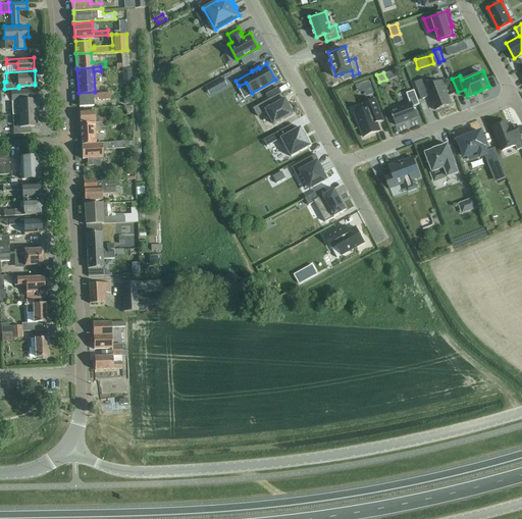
[(372,75),(358,80),(362,92),(376,88),(372,75)]
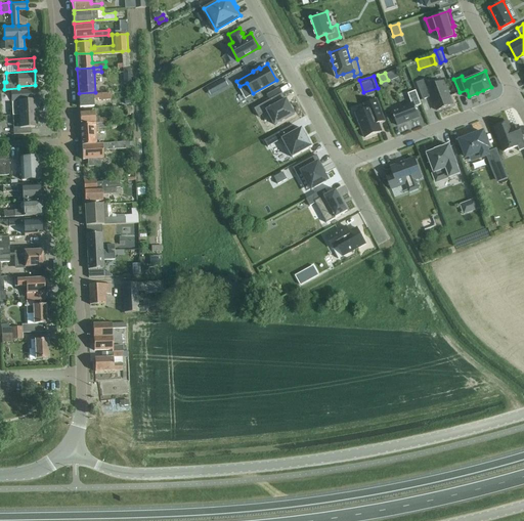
[(218,89),(228,84),(224,77),(214,82),(218,89)]
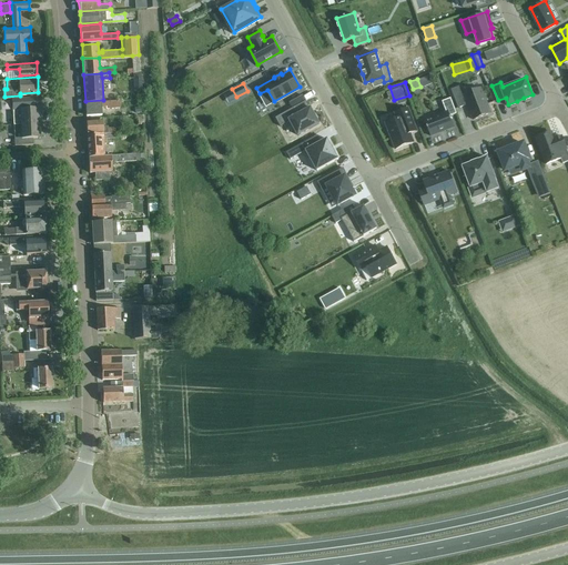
[(460,83),(452,87),(458,106),(468,102),(474,118),(490,111),(482,86),(464,92),(460,83)]
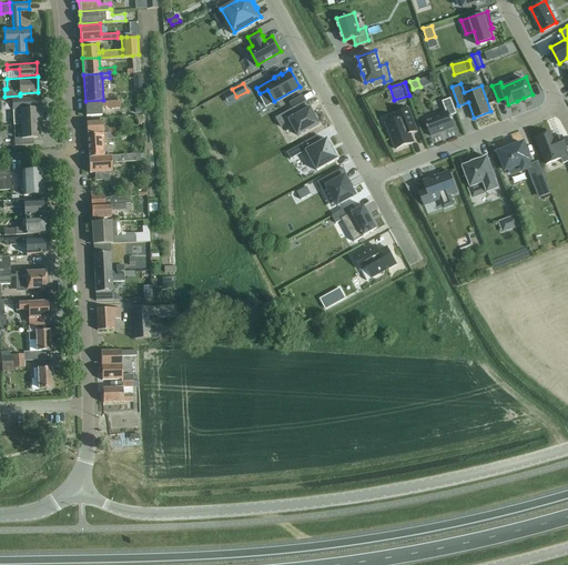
[(303,93),(290,101),(293,107),(306,99),(303,93)]
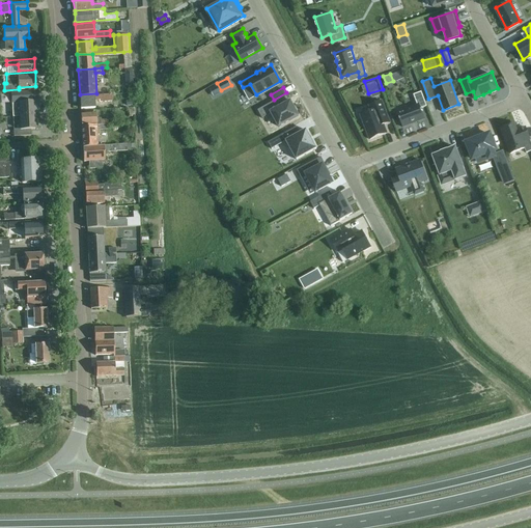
[(32,89),(11,90),(12,114),(20,114),(35,113),(35,109),(37,109),(36,100),(33,100),(32,89)]
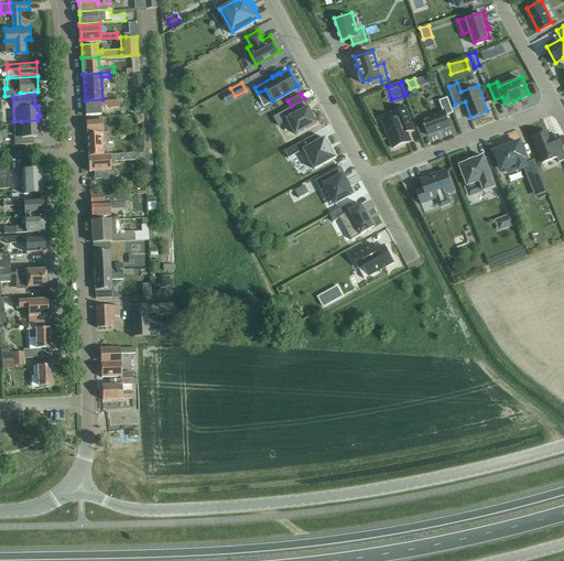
[(443,109),(422,117),(427,132),(451,123),(446,111),(452,109),(446,96),(440,98),(443,109)]
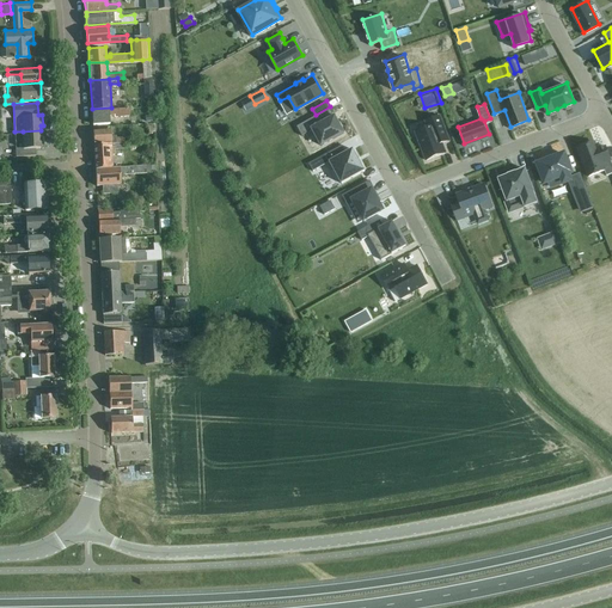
[(111,108),(92,109),(92,123),(109,122),(109,112),(114,112),(114,115),(129,114),(129,106),(124,106),(117,108),(111,108)]
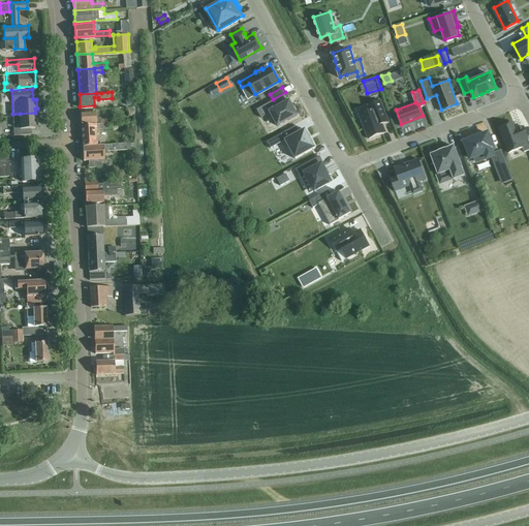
[(273,99),(256,107),(260,116),(270,111),(278,124),(298,113),(289,98),(288,99),(285,92),(273,99)]
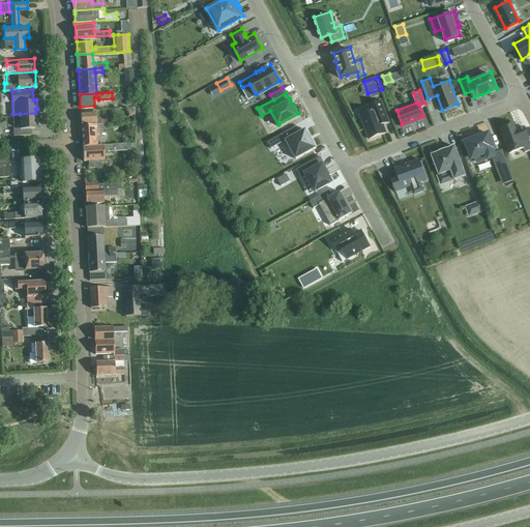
[(390,120),(382,98),(367,103),(370,109),(359,113),(369,138),(387,130),(384,122),(390,120)]
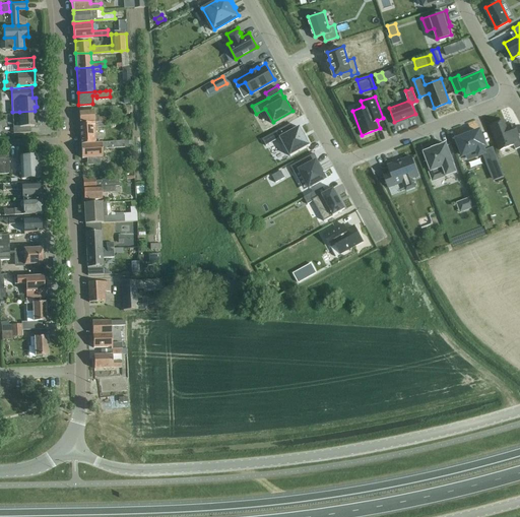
[(94,116),(93,110),(93,108),(79,109),(79,122),(105,120),(105,115),(94,116)]
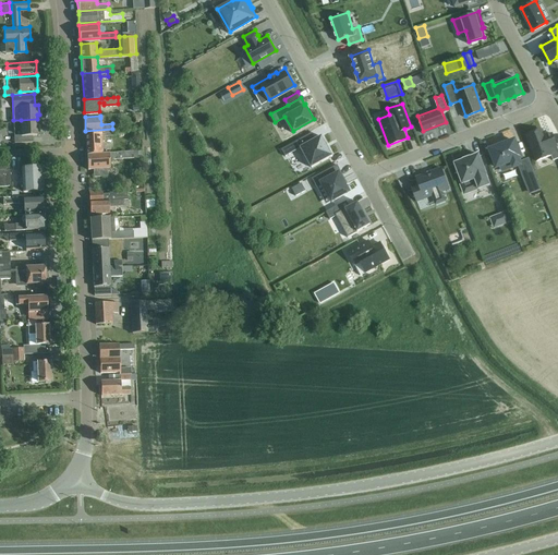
[(22,133),(14,134),(14,141),(33,140),(33,133),(40,133),(39,123),(38,123),(37,119),(21,120),(22,133)]
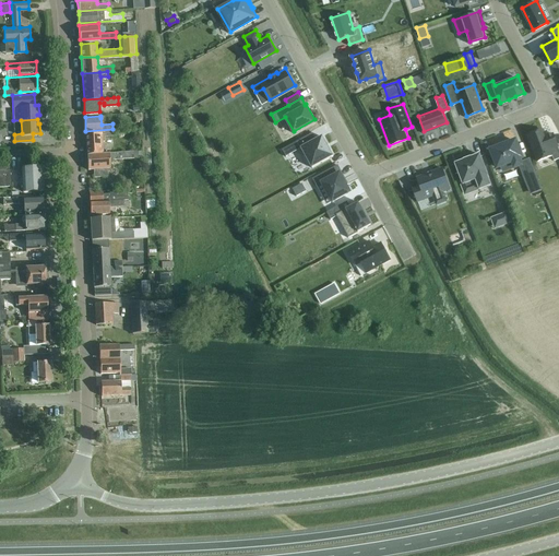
[(558,156),(558,146),(554,132),(546,134),(544,128),(527,134),(537,160),(552,153),(554,158),(558,156)]
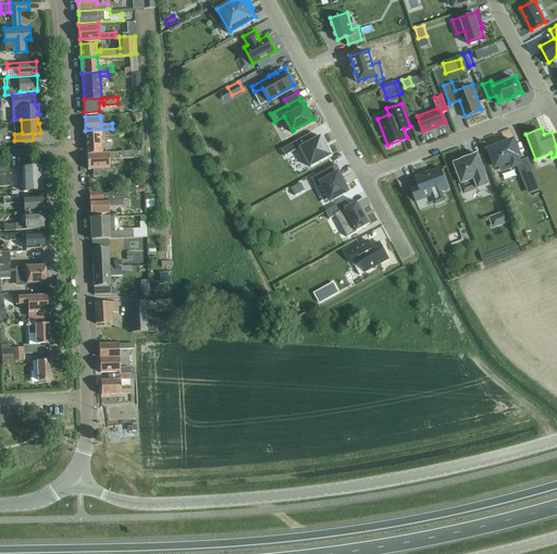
[(85,131),(87,151),(102,150),(101,138),(104,138),(104,134),(113,133),(112,128),(85,131)]
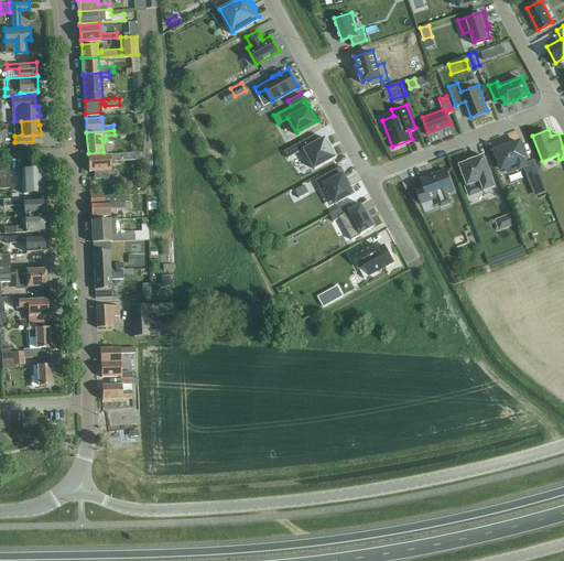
[(315,132),(301,141),(304,148),(315,168),(336,155),(325,136),(320,139),(315,132)]
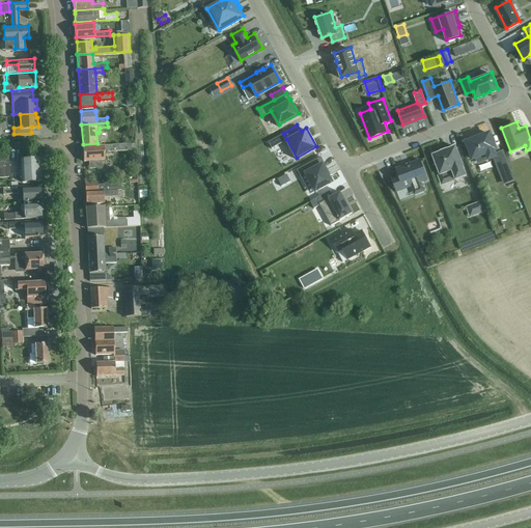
[(474,137),(467,140),(473,157),(476,156),(477,159),(496,153),(496,151),(495,148),(496,148),(490,132),(481,135),(481,134),(474,137)]
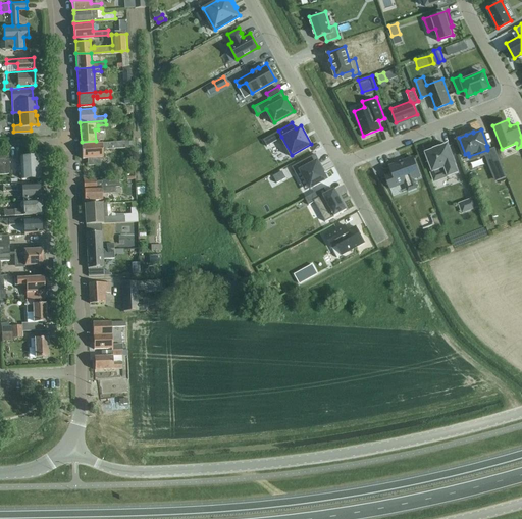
[(124,140),(96,141),(82,142),(83,157),(87,156),(88,163),(100,163),(100,155),(103,155),(102,147),(124,146),(124,140)]
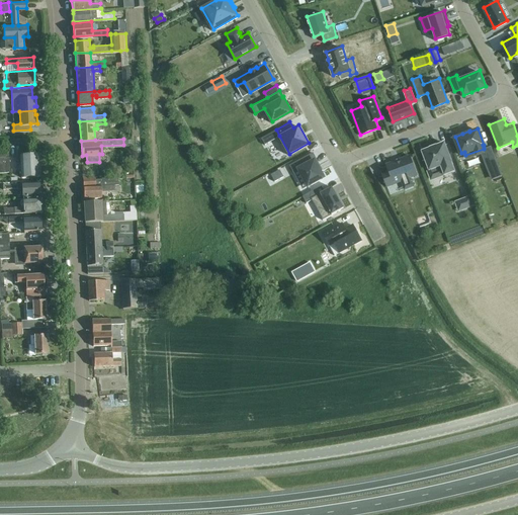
[(454,169),(451,160),(444,141),(436,145),(436,144),(430,146),(430,147),(422,150),(429,168),(428,169),(431,176),(443,172),(444,173),(454,169)]
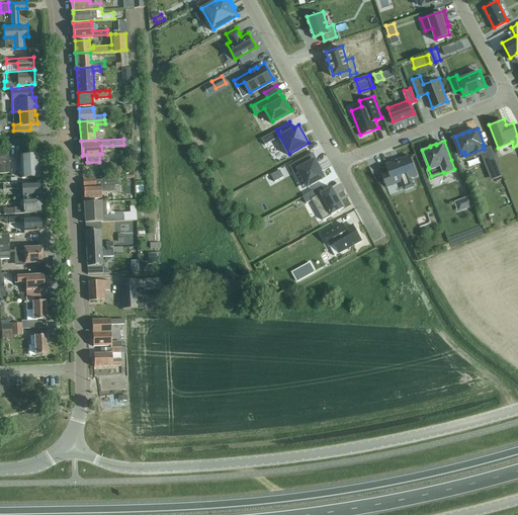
[(484,148),(484,149),(490,166),(498,163),(491,145),(484,148)]
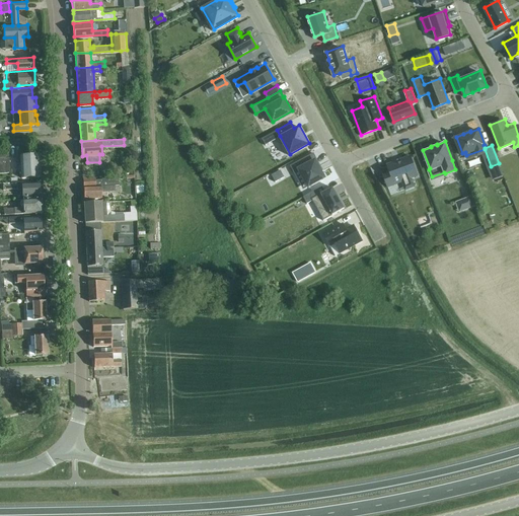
[(0,149),(0,167),(10,167),(10,150),(0,149)]
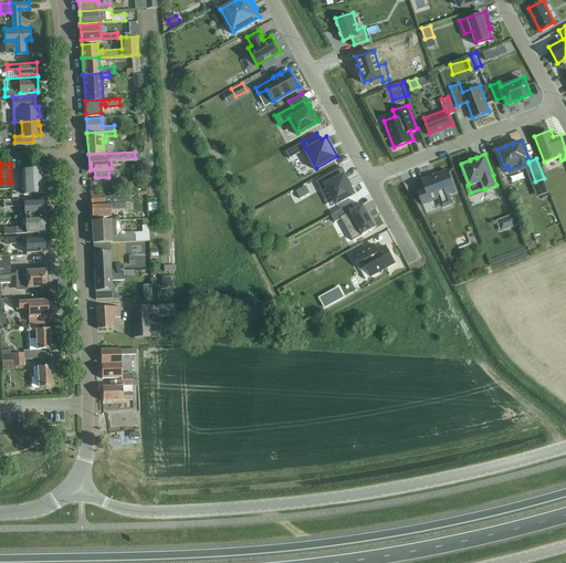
[(343,165),(316,178),(321,187),(327,184),(336,201),(354,193),(347,179),(349,177),(343,165)]
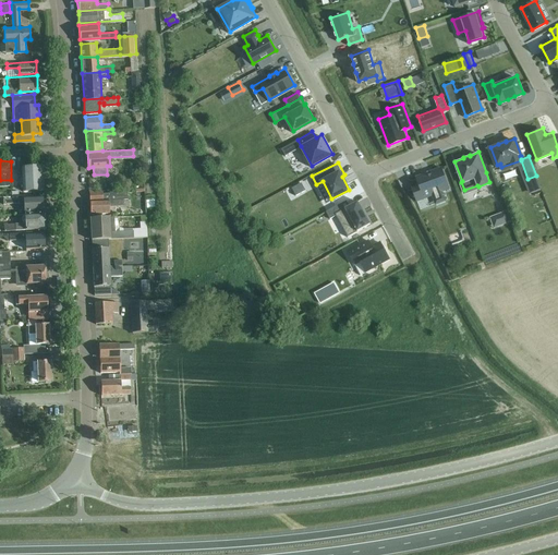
[(41,165),(22,166),(23,190),(43,189),(41,165)]
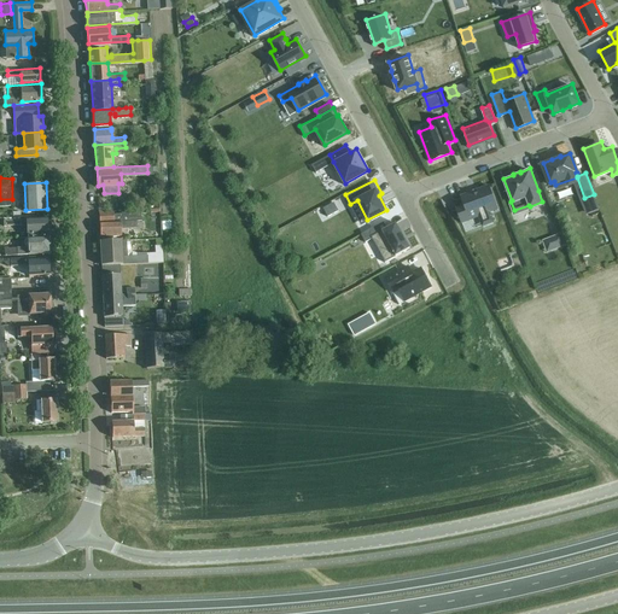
[(560,185),(561,192),(571,189),(569,182),(560,185)]
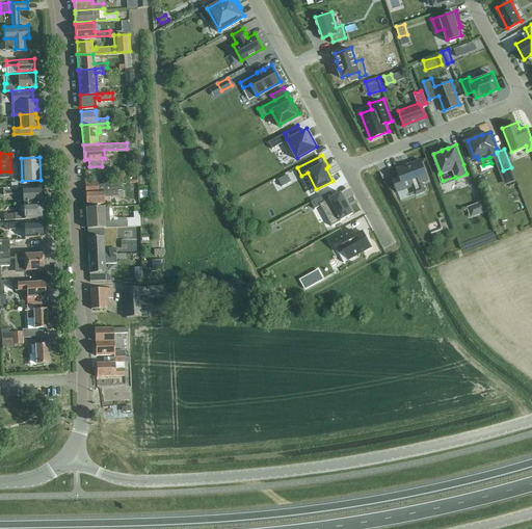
[(429,178),(422,158),(410,162),(411,165),(407,166),(406,164),(396,168),(399,176),(393,179),(397,189),(413,184),(414,188),(423,185),(421,180),(429,178)]
